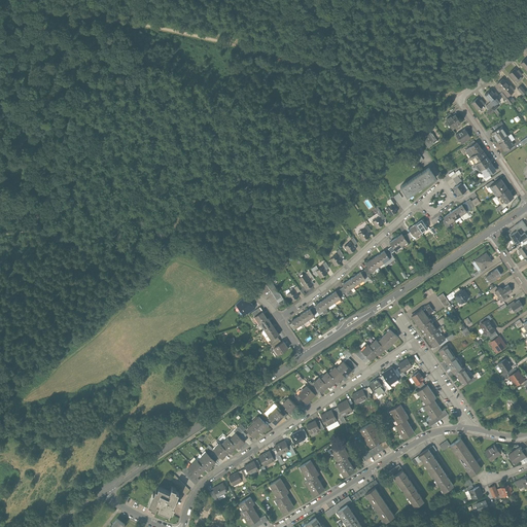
[(517,71),(515,69),(508,74),(515,81),(517,80),(518,82),(522,78),(521,77),(523,75),(518,71),(517,71)]
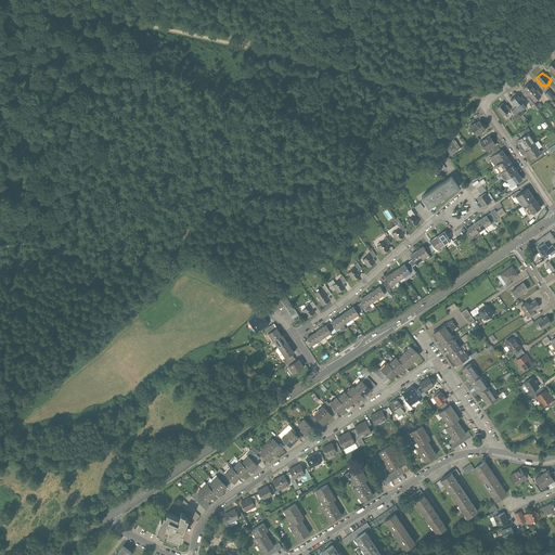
[(534,102),(542,95),(533,86),(532,87),(529,84),(523,89),(530,98),(534,102)]
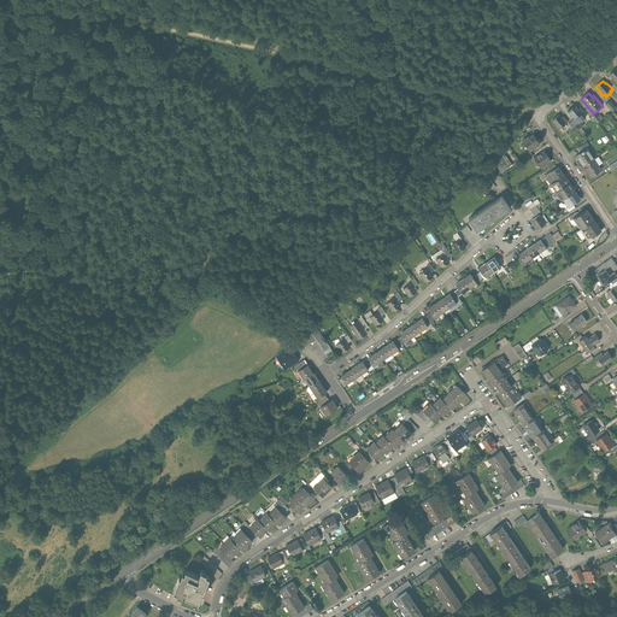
[(610,101),(606,105),(612,112),(616,109),(610,101)]
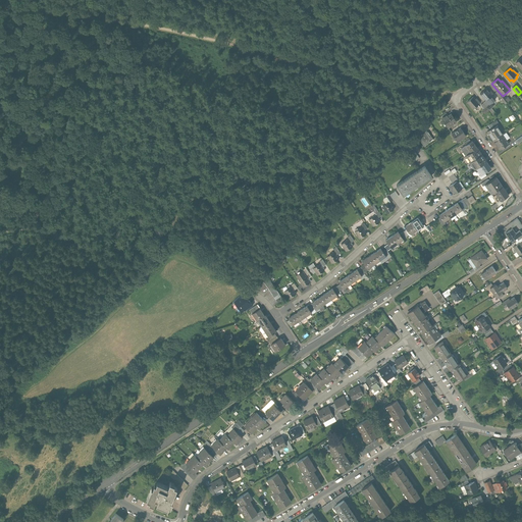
[(488,92),(486,89),(479,94),(485,101),(489,106),(491,104),(496,101),(492,97),(494,96),(490,90),(488,92)]
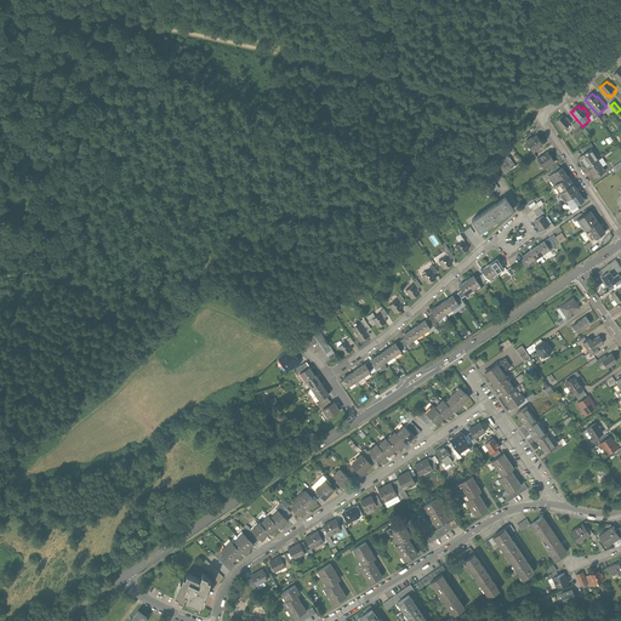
[(598,114),(594,118),(600,125),(607,119),(604,115),(602,118),(598,114)]
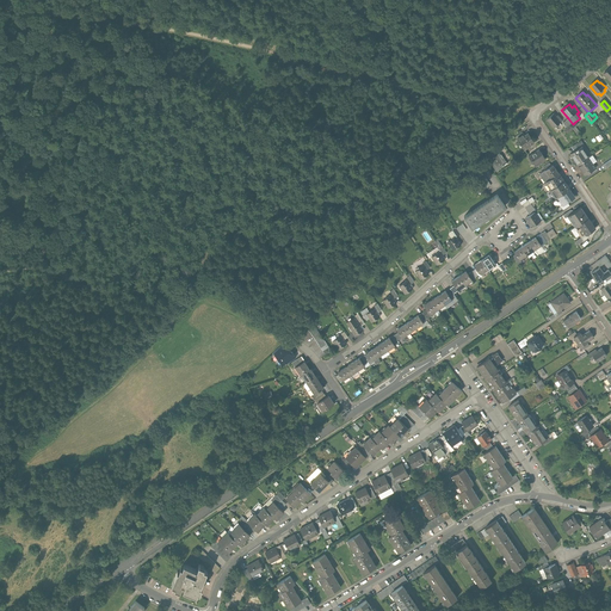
[(554,129),(562,123),(563,122),(559,116),(556,117),(554,113),(545,119),(547,121),(554,129)]
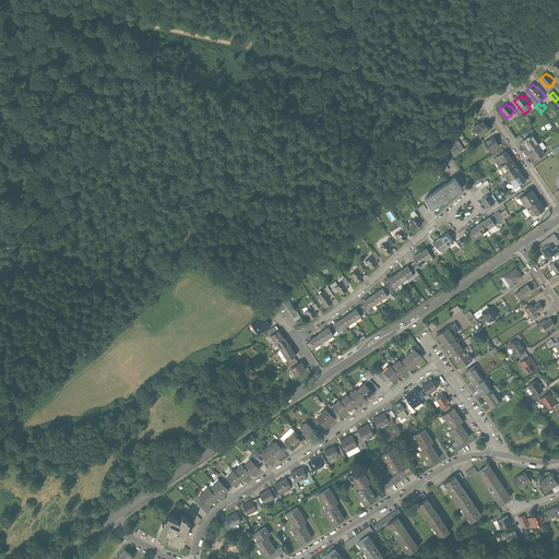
[(480,139),(489,132),(485,126),(482,128),(480,127),(474,131),(480,139)]
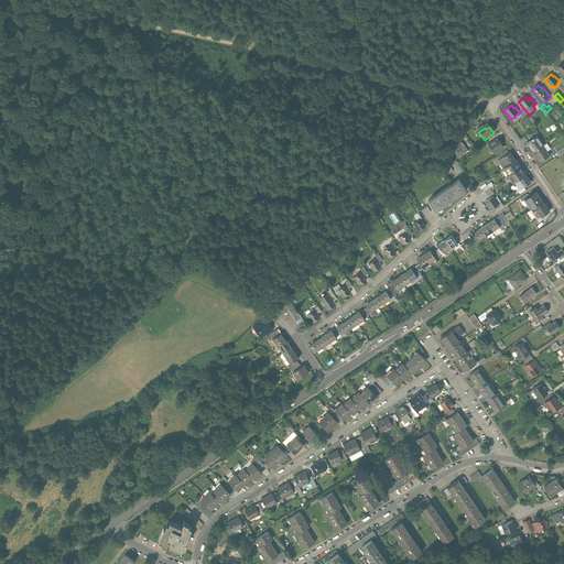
[(539,133),(537,130),(528,136),(530,140),(537,136),(539,133)]
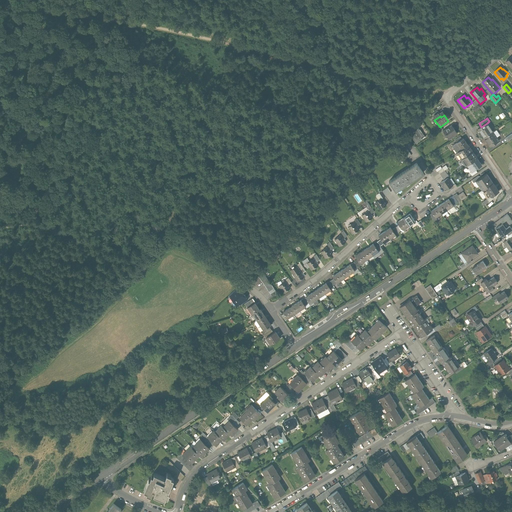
[(405,131),(415,144),(425,137),(415,123),(412,126),(405,131)]
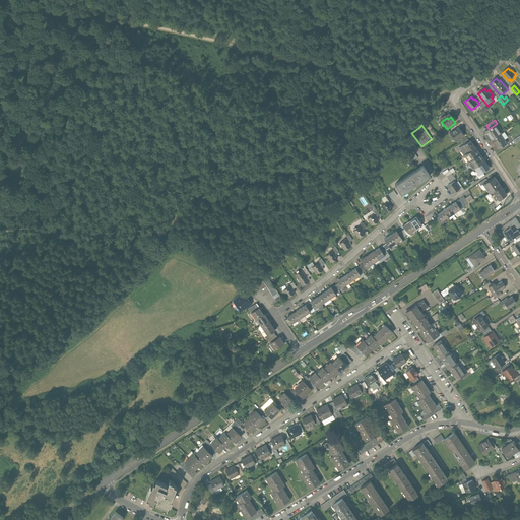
[(485,133),(492,141),(502,134),(495,125),(489,129),(490,130),(485,133)]
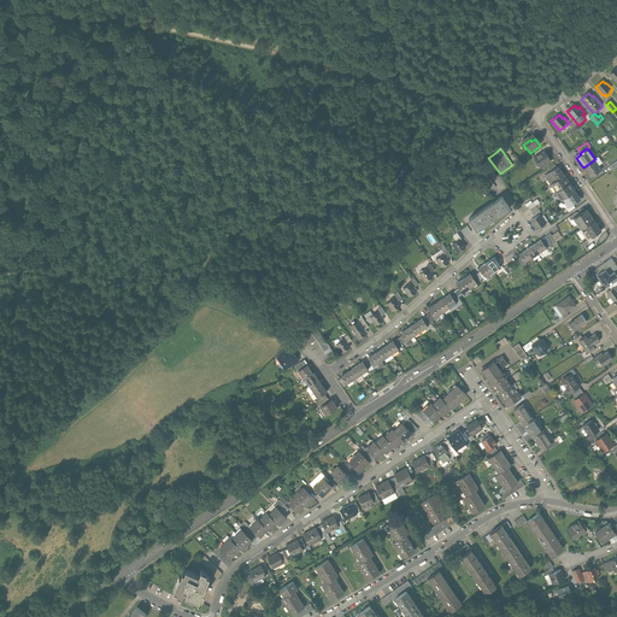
[(534,159),(541,170),(551,163),(545,153),(534,159)]
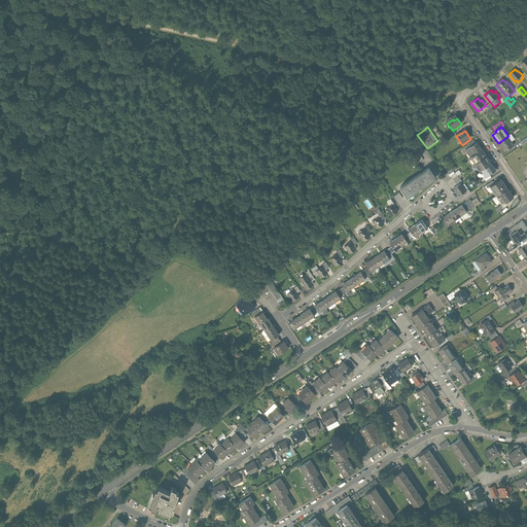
[(508,136),(498,143),(504,152),(515,145),(513,142),(508,136)]
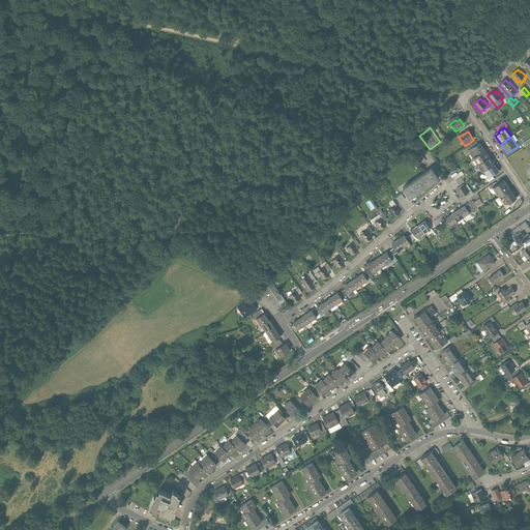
[(419,165),(424,160),(412,141),(406,145),(419,165)]
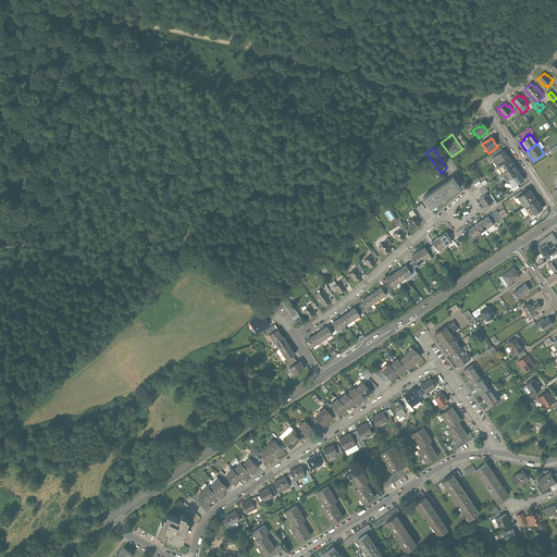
[(497,156),(492,159),(496,166),(509,158),(505,151),(503,152),(497,156)]
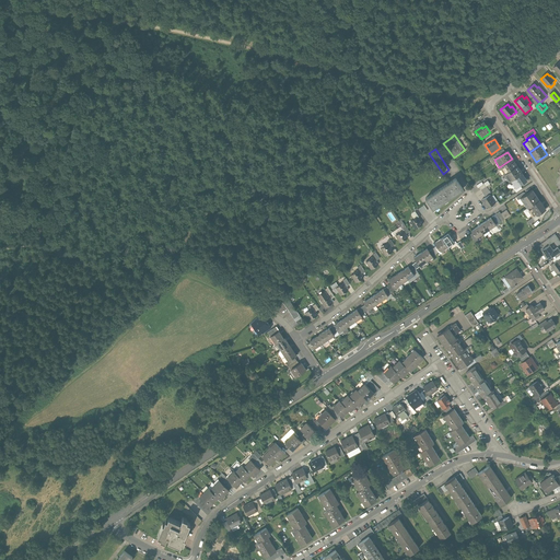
[(505,174),(517,166),(512,159),(499,167),(504,175),(505,174)]
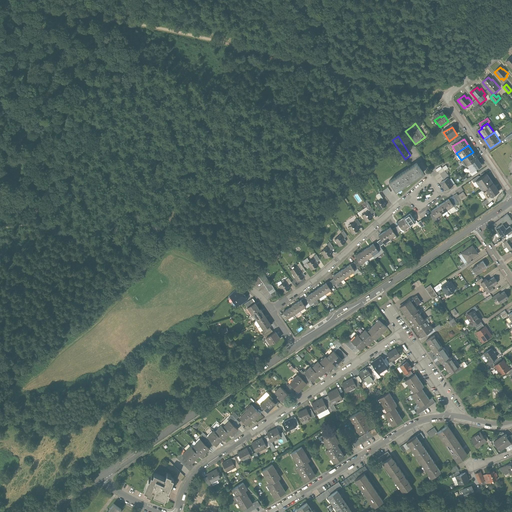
[(477,159),(473,152),(462,159),(466,166),(468,165),(477,159)]
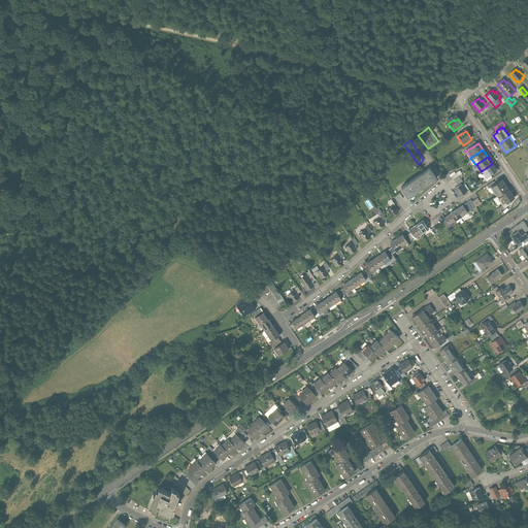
[(496,170),(492,164),(483,170),(487,176),(496,170)]
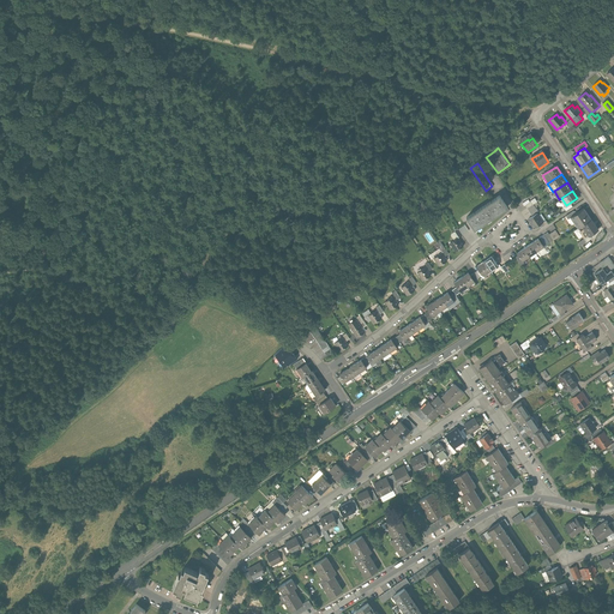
[(499,196),(482,208),(491,220),(507,209),(499,196)]
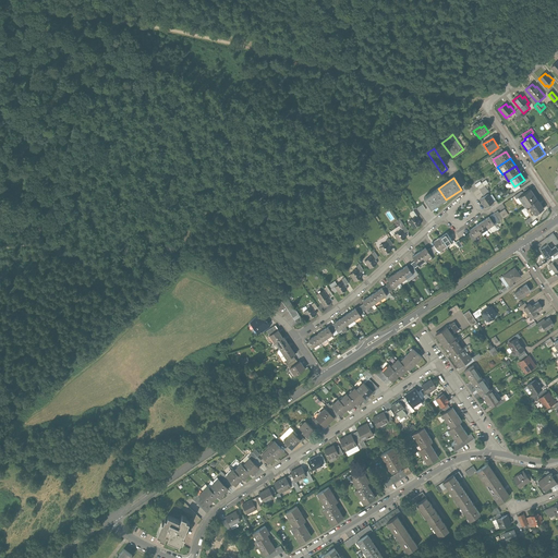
[(477,187),(483,197),(488,194),(489,194),(485,187),(483,184),(482,184),(481,181),(474,185),(476,189),(477,187)]
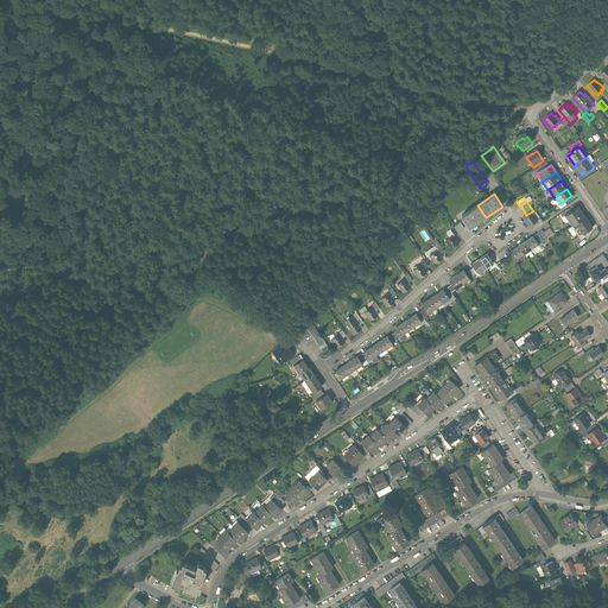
[(477,206),(461,216),(470,229),(486,217),(477,206)]
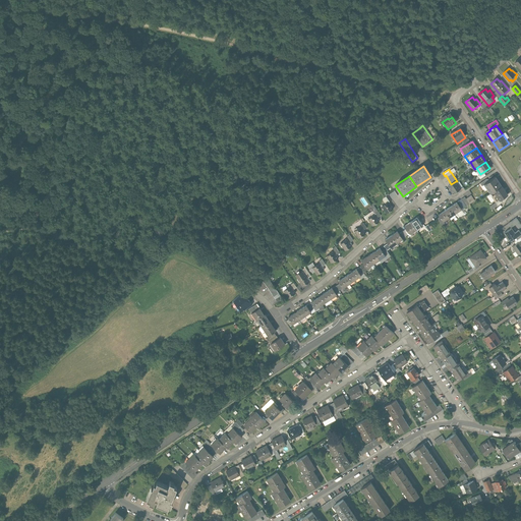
[(495,192),(505,184),(499,176),(491,180),(485,185),(491,193),(495,192)]
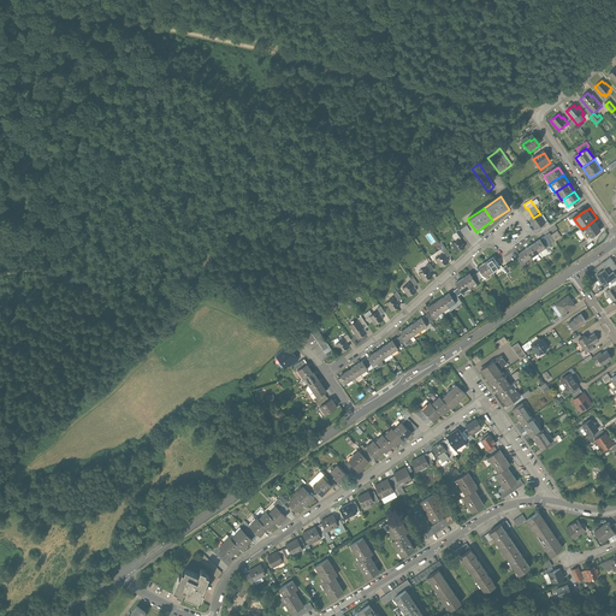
[(570,221),(574,219),(581,213),(579,209),(568,217),(568,218),(570,221)]
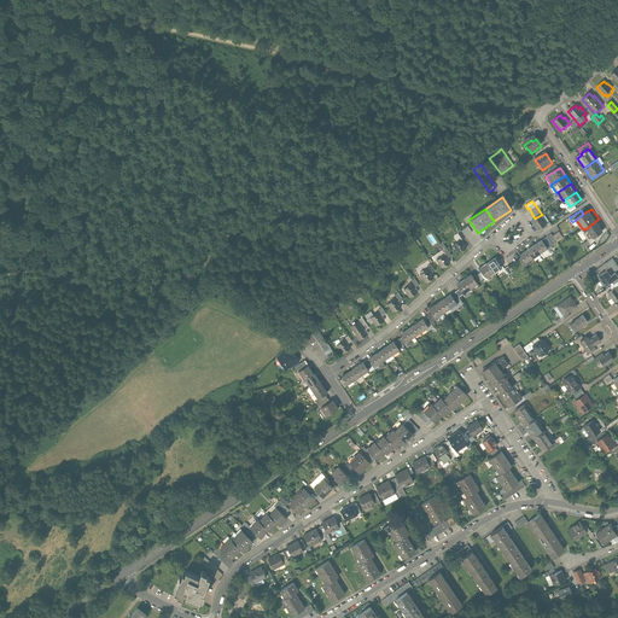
[(535,219),(531,222),(537,231),(542,227),(547,225),(541,215),(535,219)]
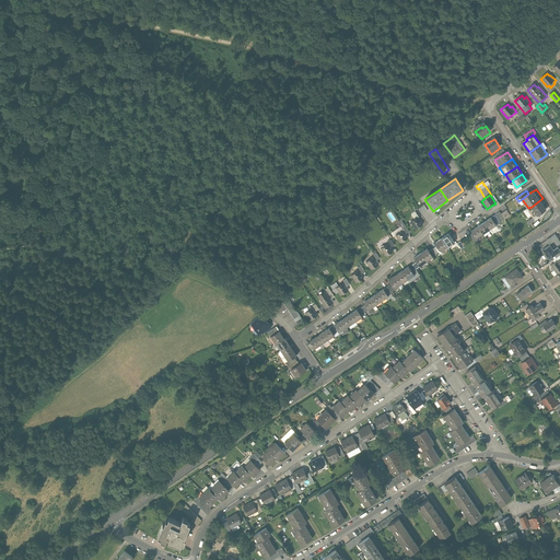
[(543,198),(532,207),(533,209),(537,216),(549,208),(543,198)]
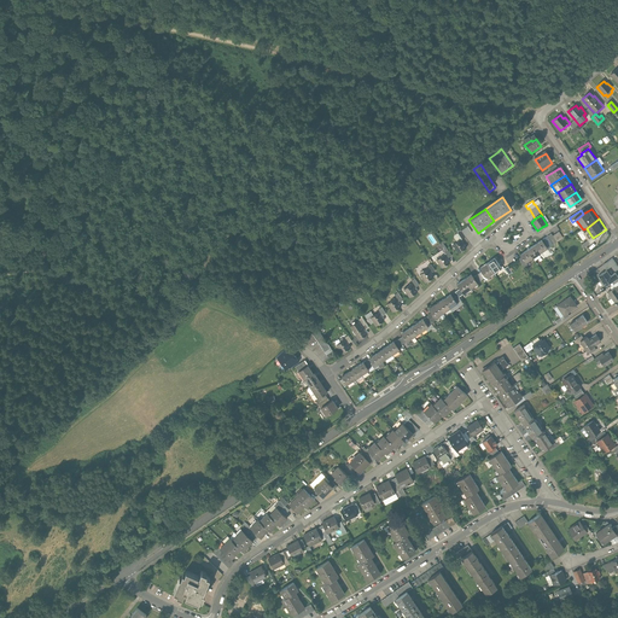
[(462,232),(466,238),(473,233),(468,227),(462,232)]
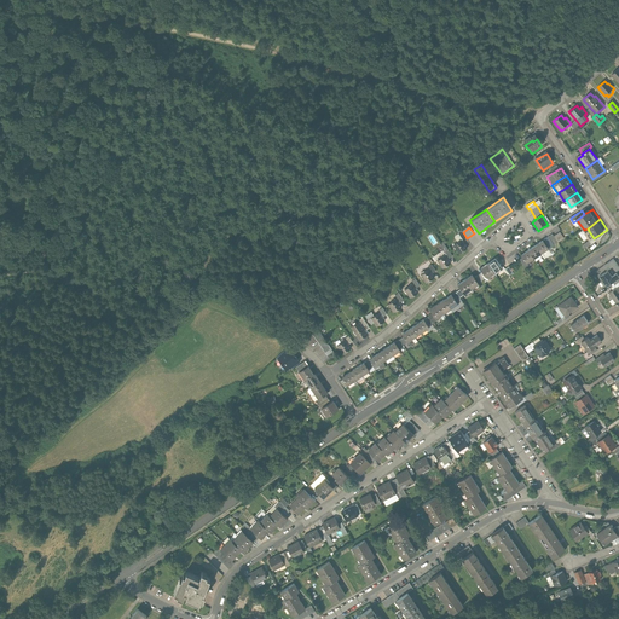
[(468,249),(462,241),(458,243),(453,247),(460,255),(468,249)]
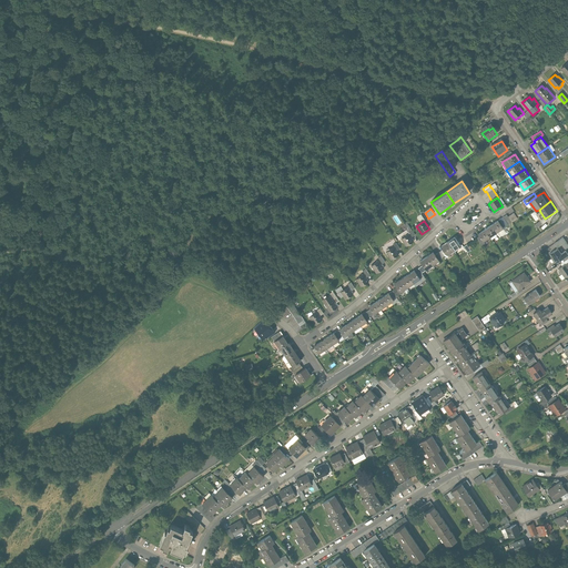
[(504,229),(498,221),(492,225),(497,233),(504,229)]
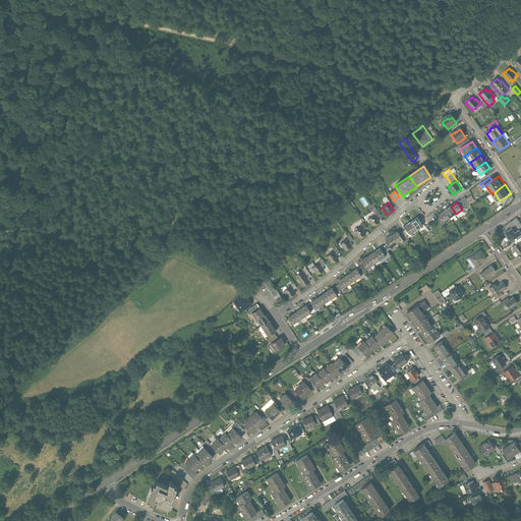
[(450,219),(456,214),(451,207),(445,211),(450,219)]
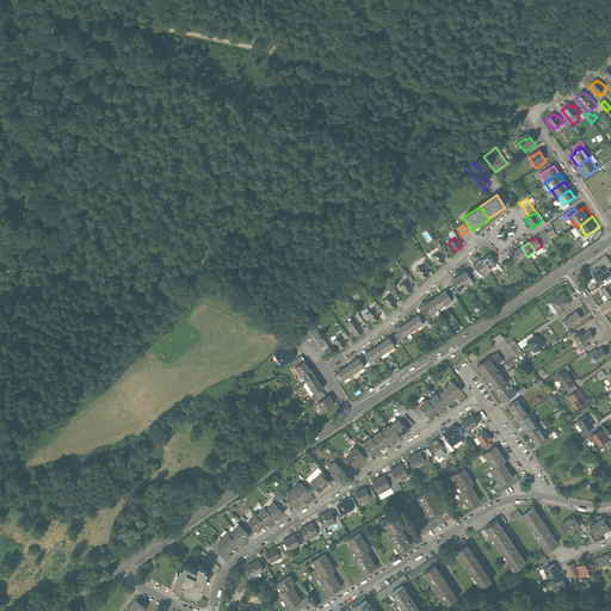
[(528,257),(522,247),(514,253),(516,255),(520,261),(528,257)]
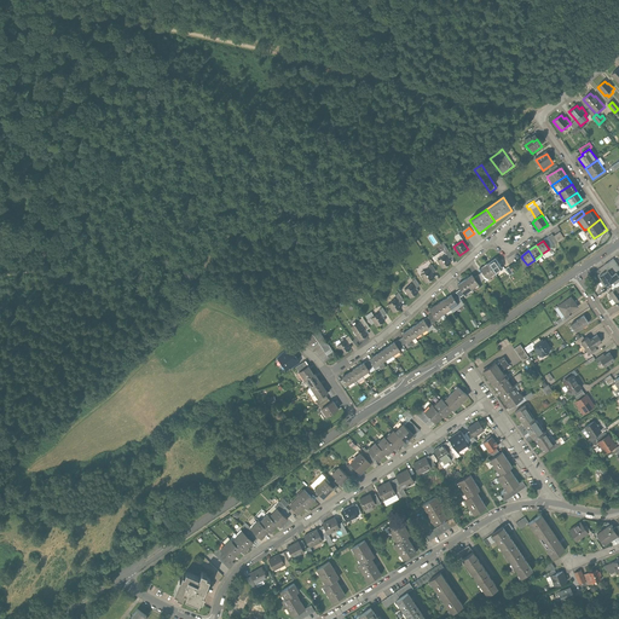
[(445,255),(437,261),(443,270),(451,264),(449,260),(445,256),(445,255)]
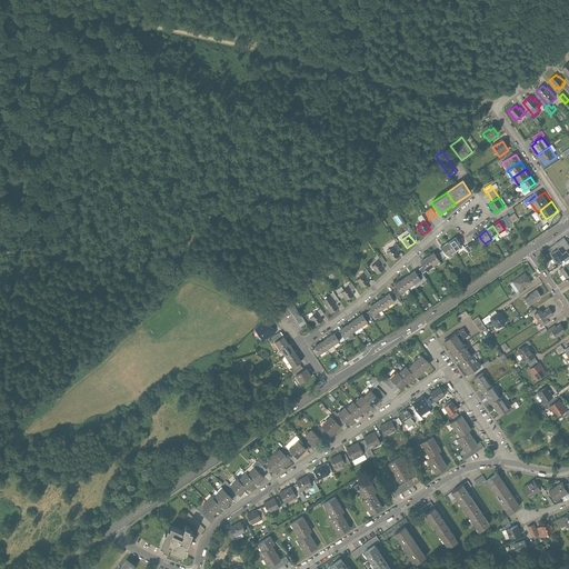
[(456,239),(449,243),(455,252),(461,248),(456,239)]
